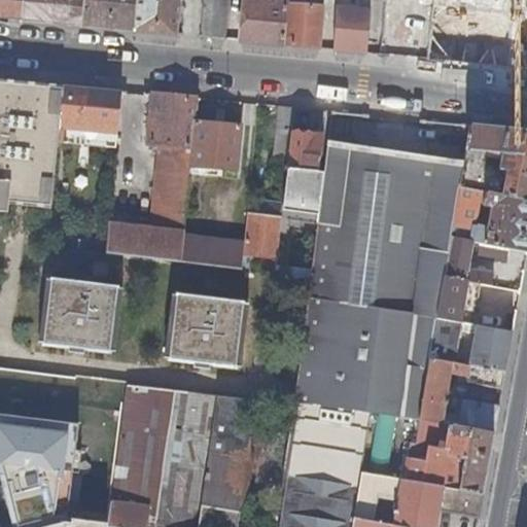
[(6,19),(135,31),(137,0),(0,0),(0,20),(6,21),(6,19)]
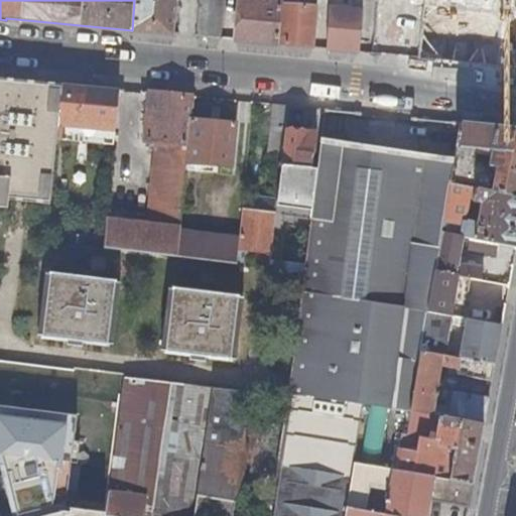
[(134,0),(132,30),(173,34),(176,0),(134,0)]
